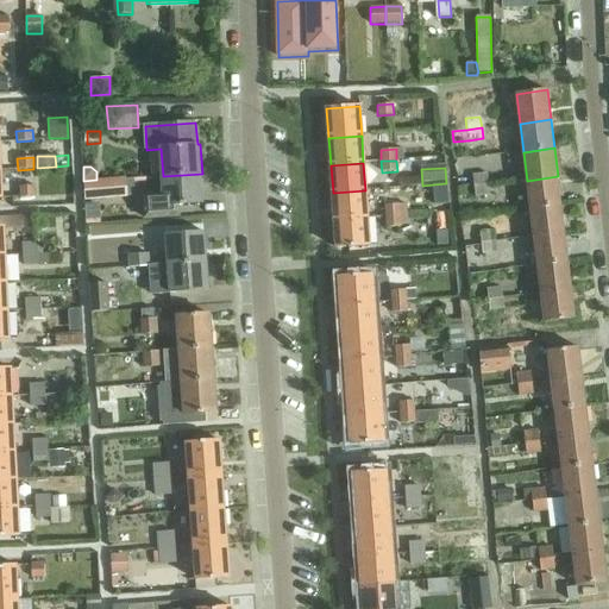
[(164,193),(145,194),(140,194),(142,220),(180,218),(180,205),(205,203),(202,174),(163,176),(164,193)]
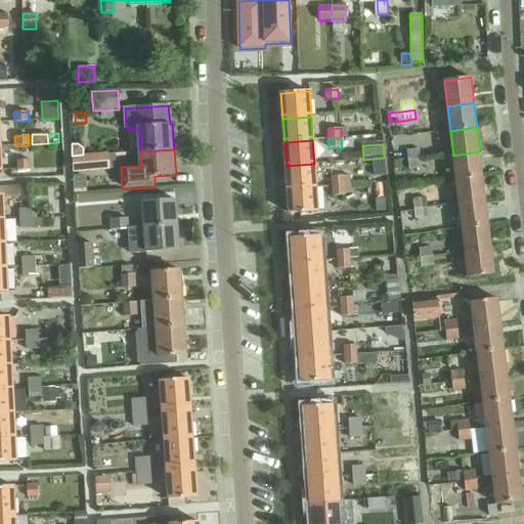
[(419,149),(406,150),(406,151),(407,160),(420,159),(419,149)]
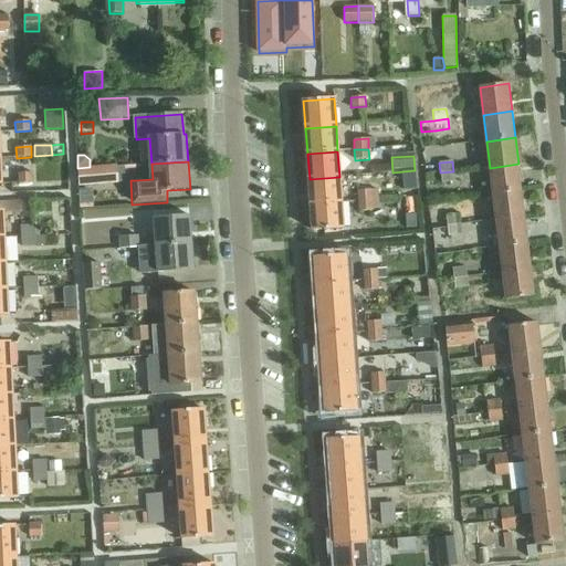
[(522,191),(519,164),(490,168),(493,195),(522,191)]
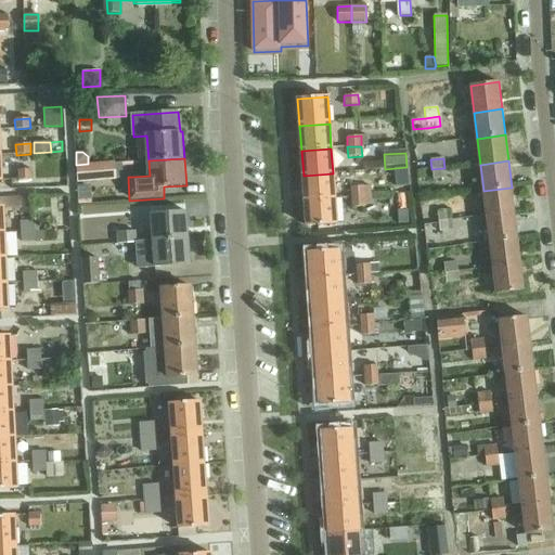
[(77,166),(77,183),(98,182),(98,165),(77,166)]
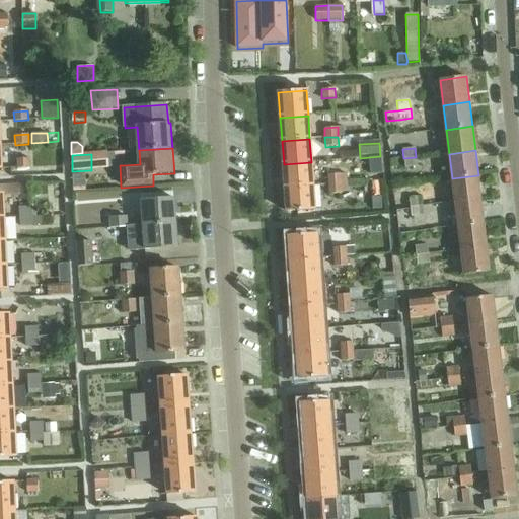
[(417,167),(416,157),(403,158),(404,168),(417,167)]
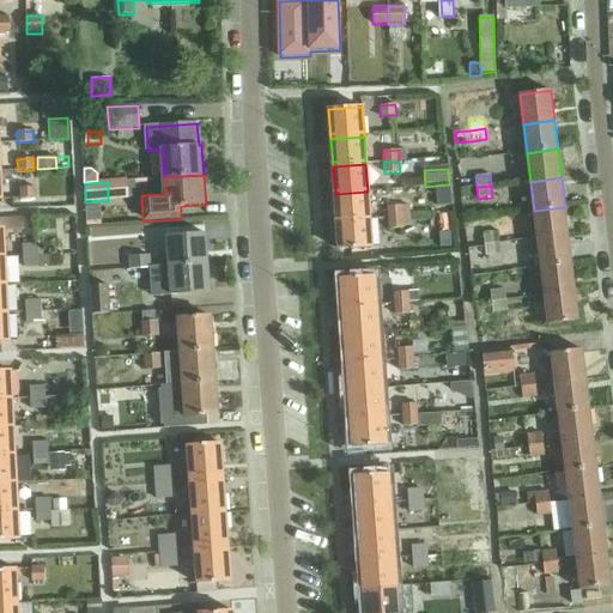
[(35,199),(35,188),(19,188),(19,199),(35,199)]
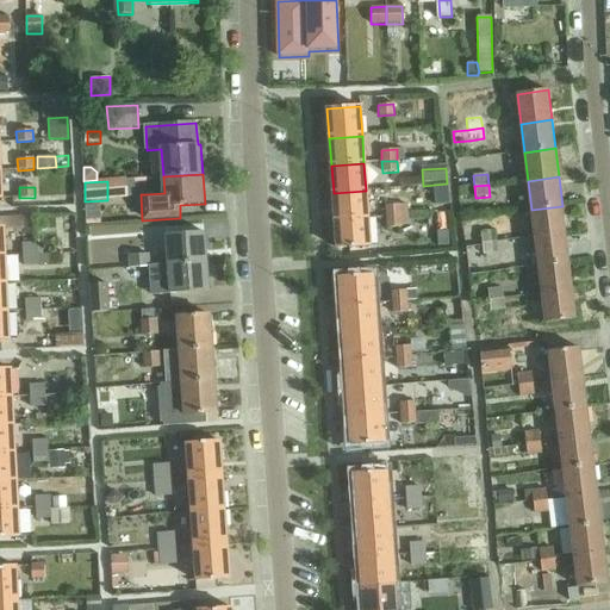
[(368,218),(366,191),(334,193),(335,221),(368,218)]
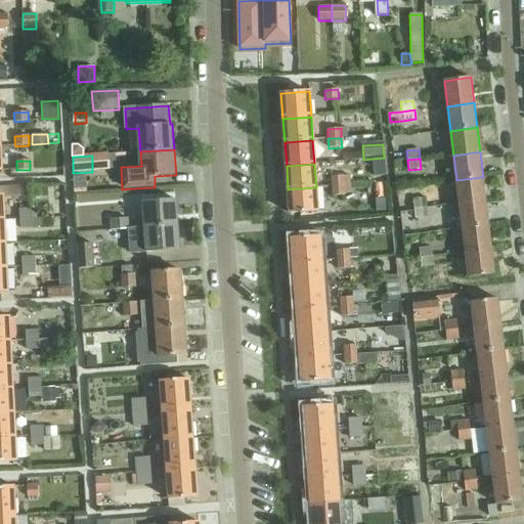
[(84,176),(73,177),(74,191),(84,191),(84,176)]
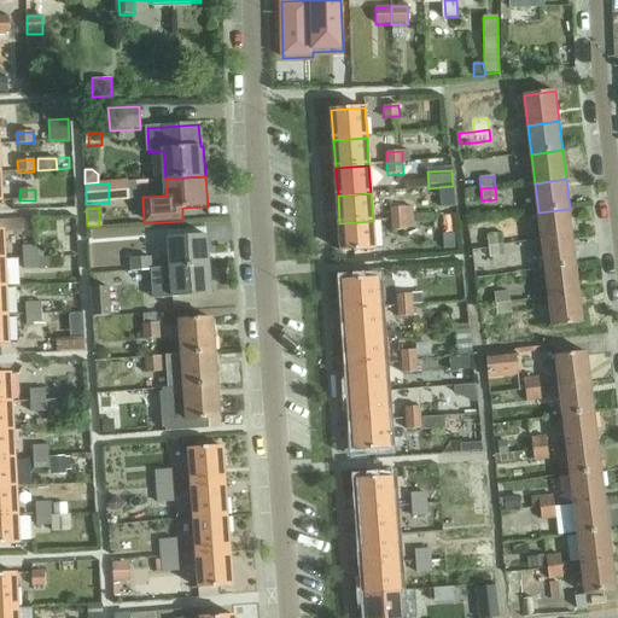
[(390,209),(390,220),(407,219),(406,208),(390,209)]
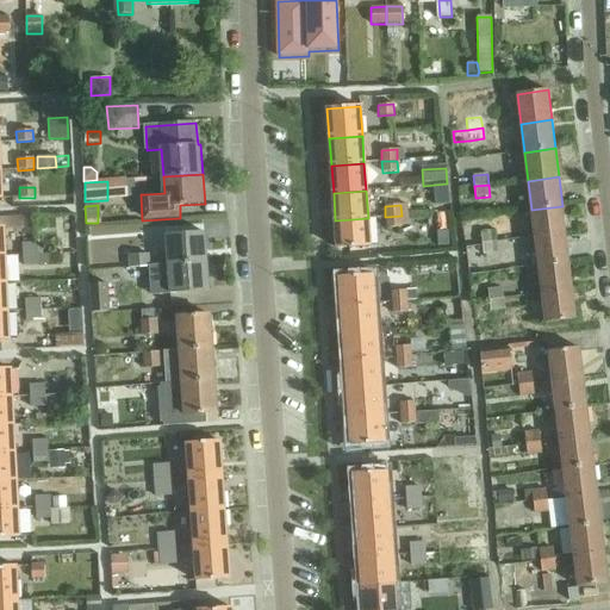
[(566,235),(562,206),(531,210),(535,238),(566,235)]
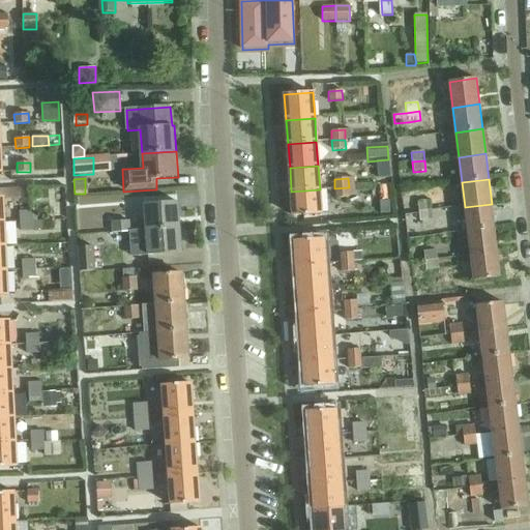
[(350,198),(349,187),(334,188),(335,199),(350,198)]
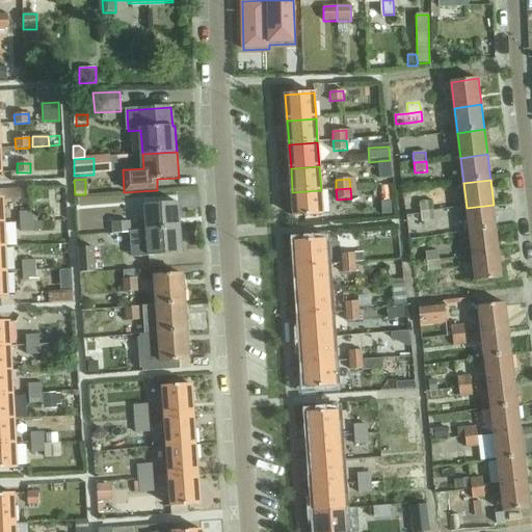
[(323,215),(321,190),(292,192),(294,217),(323,215)]
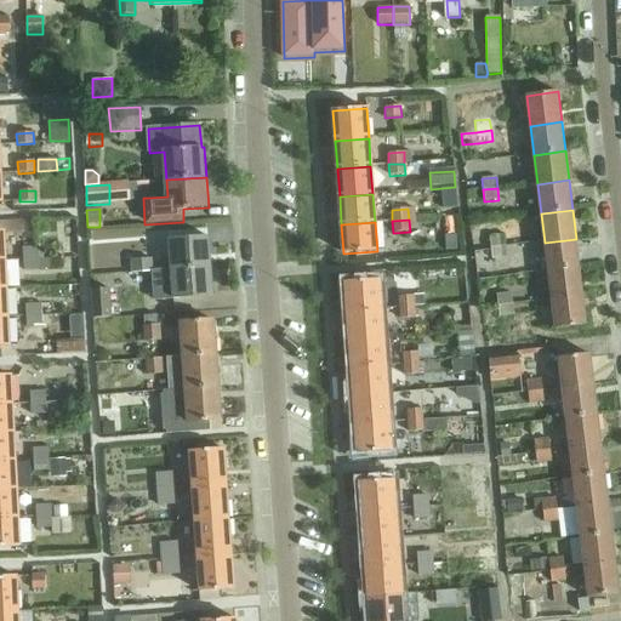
[(490,248),(506,245),(503,234),(488,237),(490,248)]
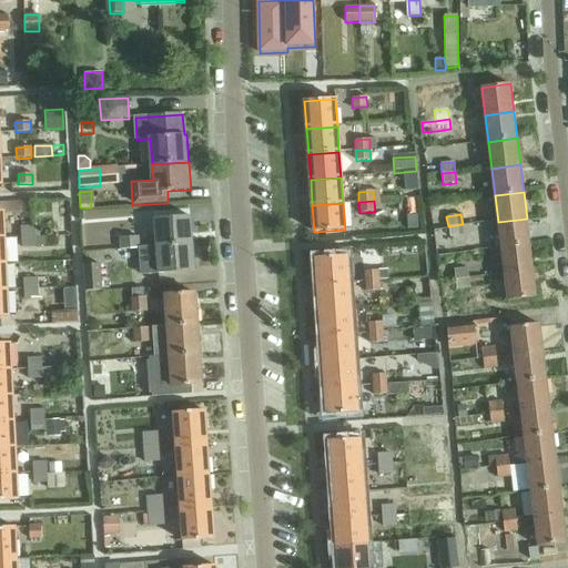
[(156,219),(159,246),(194,244),(192,216),(156,219)]
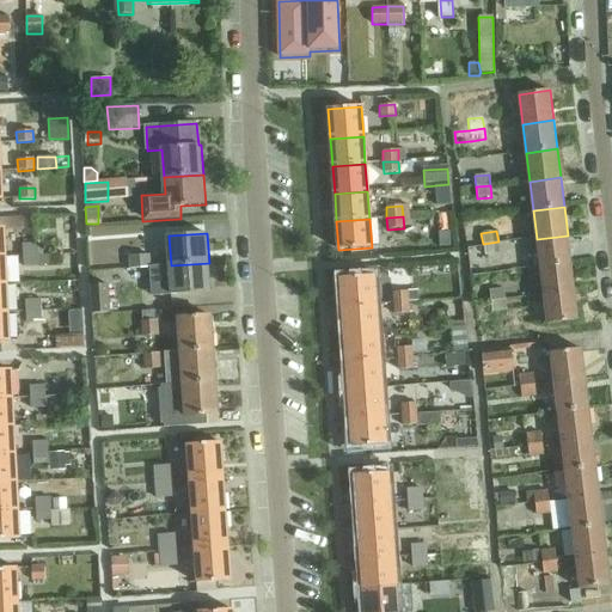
[(447,236),(436,236),(436,251),(448,250),(447,236)]
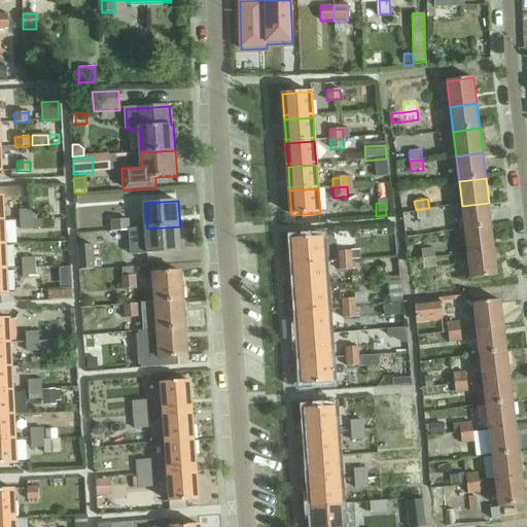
[(492,227),(489,203),(462,206),(465,231),(492,227)]
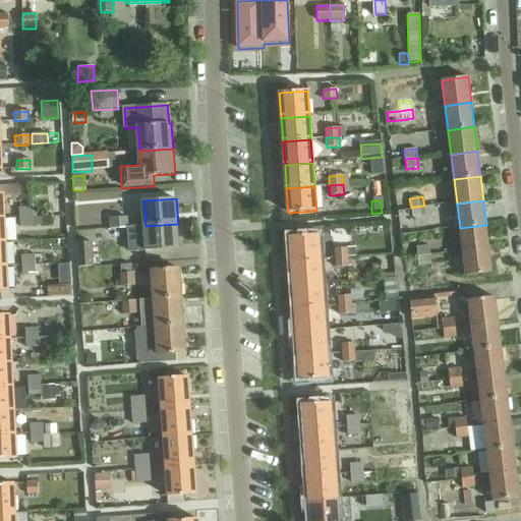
[(424,206),(411,208),(412,217),(425,215),(424,206)]
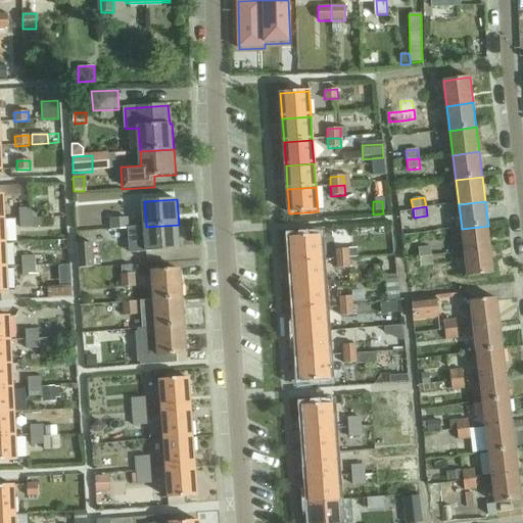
[(33,208),(19,209),(19,228),(33,228),(33,208)]
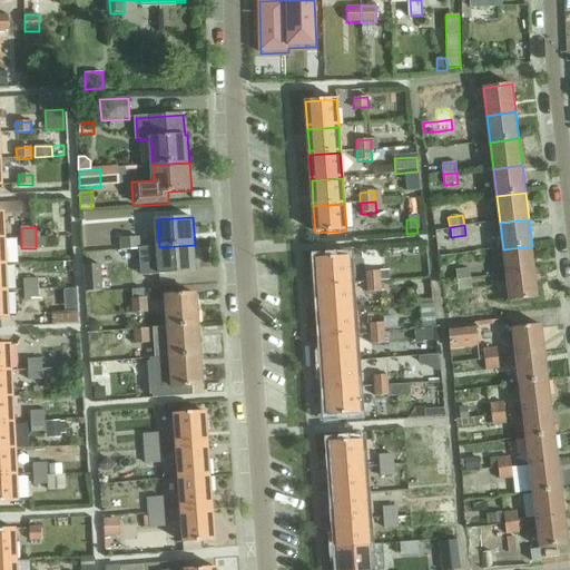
[(119,239),(120,251),(138,249),(140,249),(140,248),(140,237),(119,239)]
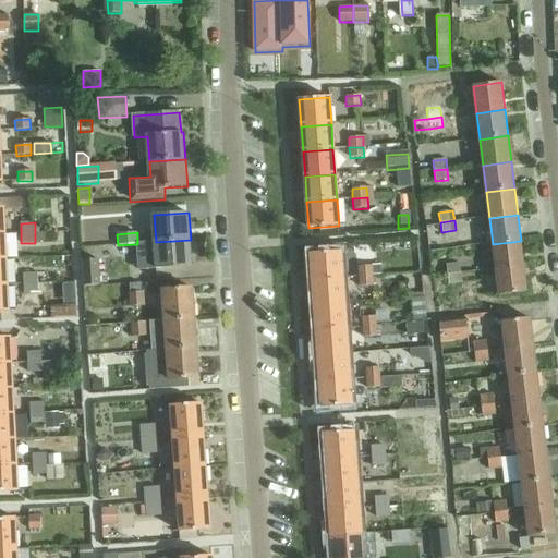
[(137,244),(135,244),(137,270),(157,269),(193,267),(191,240),(156,242),(137,243),(137,244)]
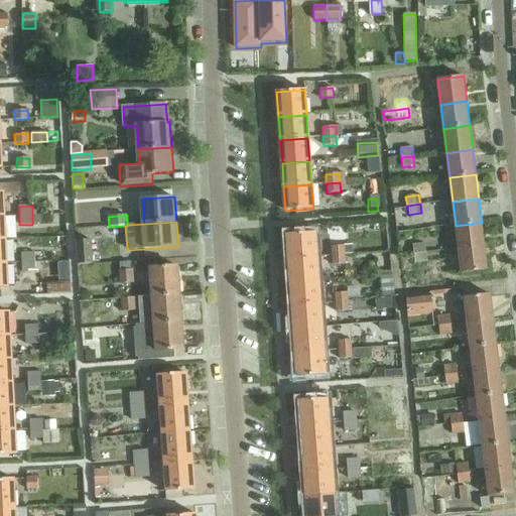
[(485,246),(482,223),(456,226),(459,249),(485,246)]
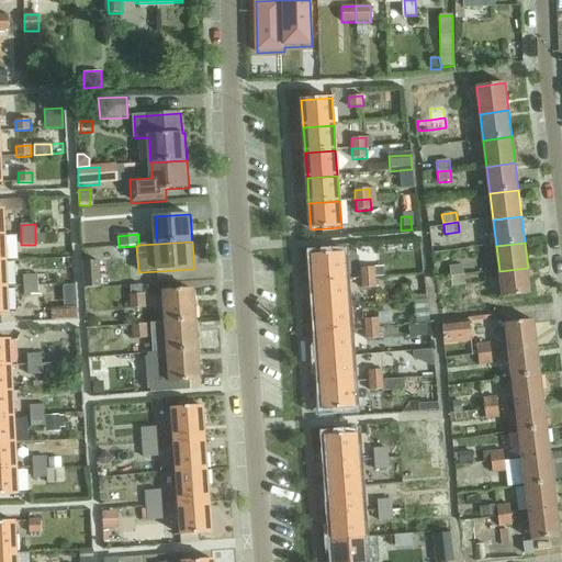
[(313,256),(315,282),(345,280),(344,254),(313,256)]
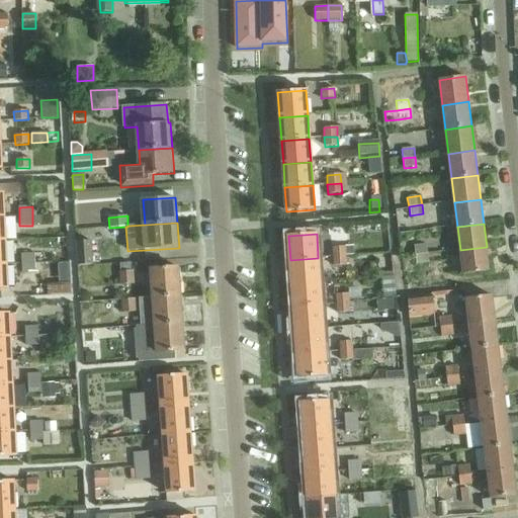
[(91,241),(75,242),(77,266),(93,265),(91,241)]
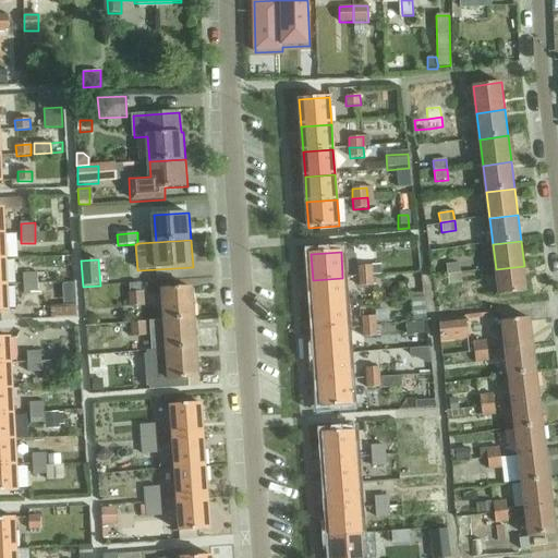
[(446,265),(447,275),(460,273),(459,263),(446,265)]
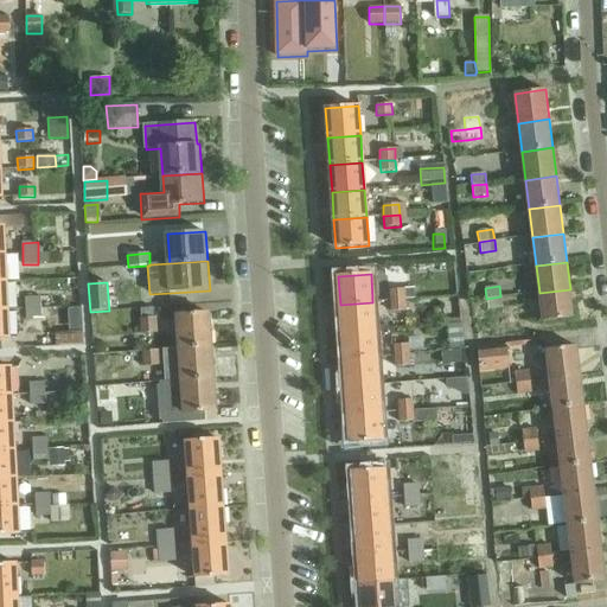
[(414,288),(389,289),(390,301),(406,300),(415,300),(414,288)]
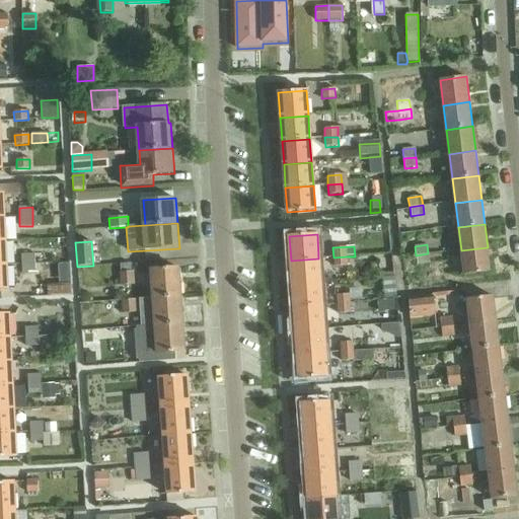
[(491,273),(488,247),(461,250),(464,276),(491,273)]
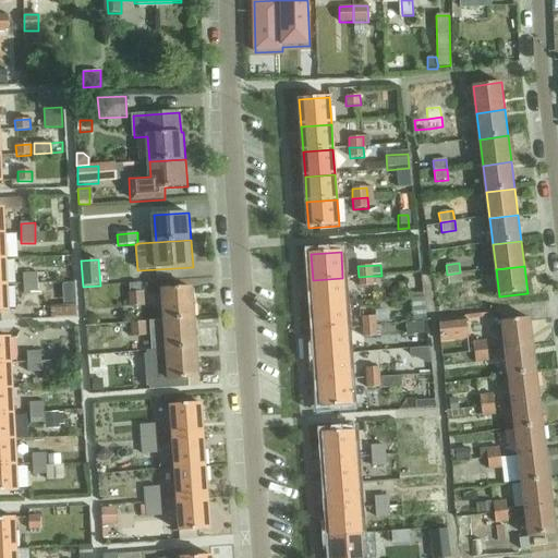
[(23,274),(24,294),(38,293),(37,273),(23,274)]
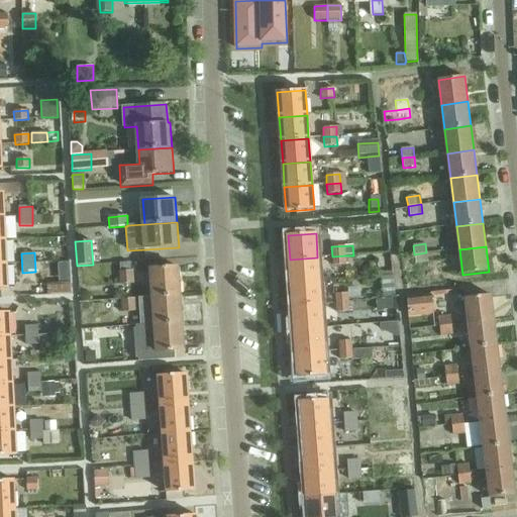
[(426,252),(414,254),(416,264),(428,262),(426,252)]
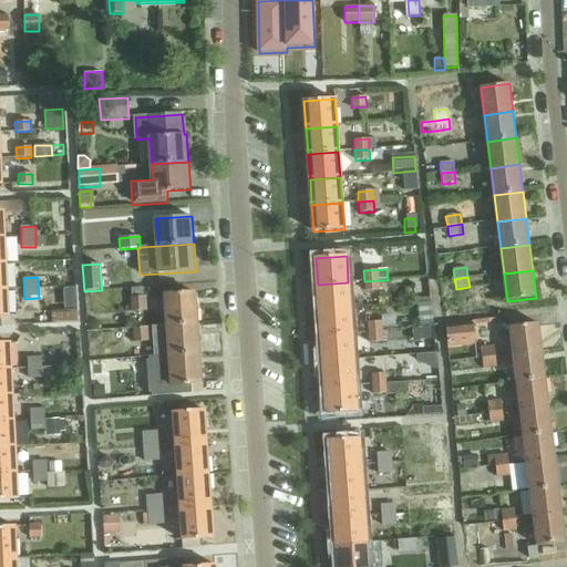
[(380,290),(379,280),(364,281),(364,291),(380,290)]
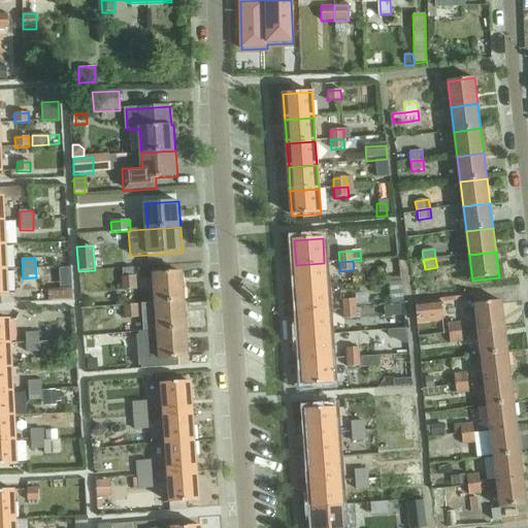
[(326,287),(324,263),(296,265),(297,290),(326,287)]
